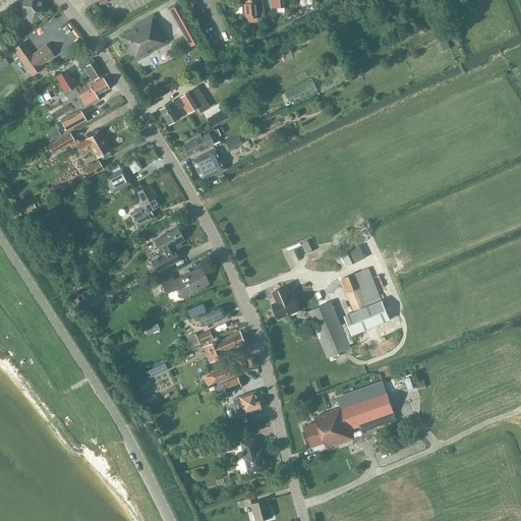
[(23,0),(17,5),(31,23),(47,12),(38,0),(23,0)]
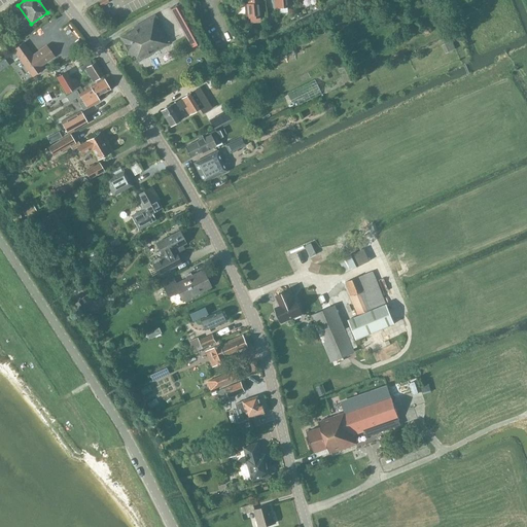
[(261,14),(259,0),(246,0),(247,3),(245,3),(246,15),(261,14)]
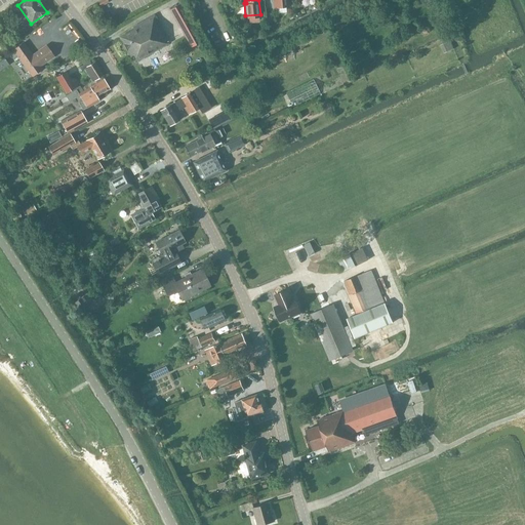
[(388,0),(392,8),(404,3),(403,0),(388,0)]
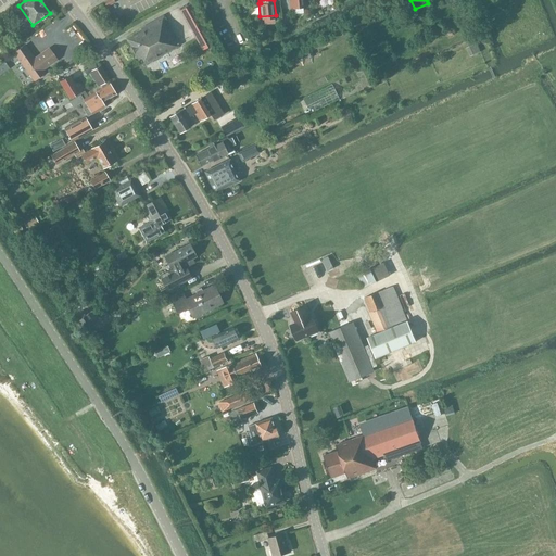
[(180,9),(202,50),(213,45),(191,3),(180,9)]
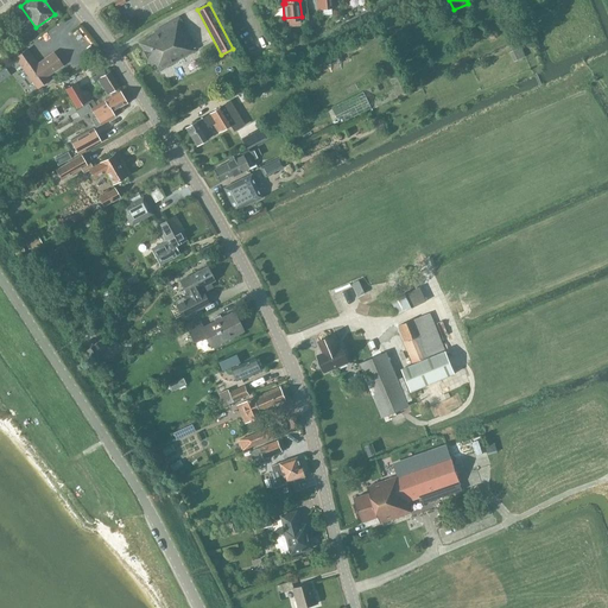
[(154,33),(138,43),(151,65),(154,63),(158,71),(162,69),(173,62),(197,49),(178,17),(152,31),(154,33)]
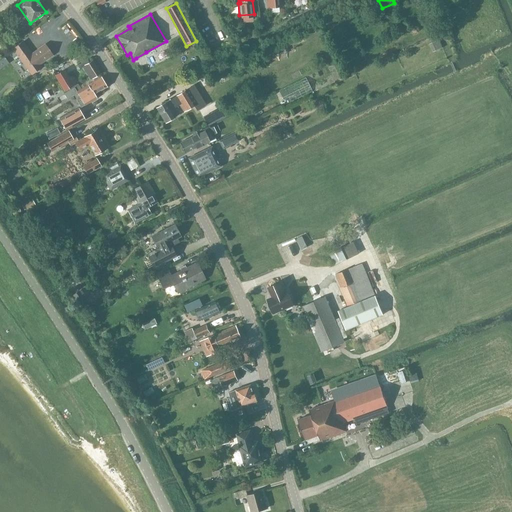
[(13,49),(31,74),(41,66),(40,64),(53,54),(46,44),(32,54),(23,41),(13,49)]
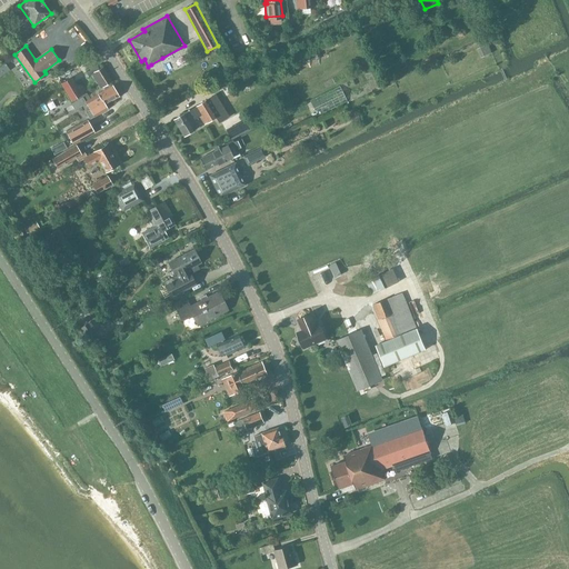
[(86,72),(89,77),(92,76),(100,88),(111,80),(102,67),(98,70),(96,66),(86,72)]
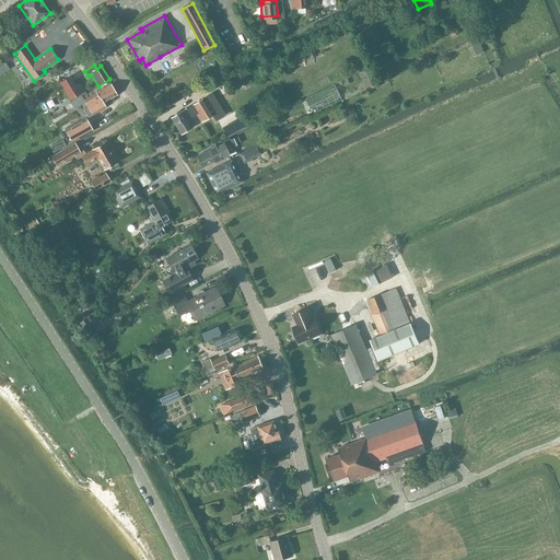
[(70,77),(60,83),(71,102),(81,95),(84,100),(89,97),(84,91),(80,93),(70,77)]
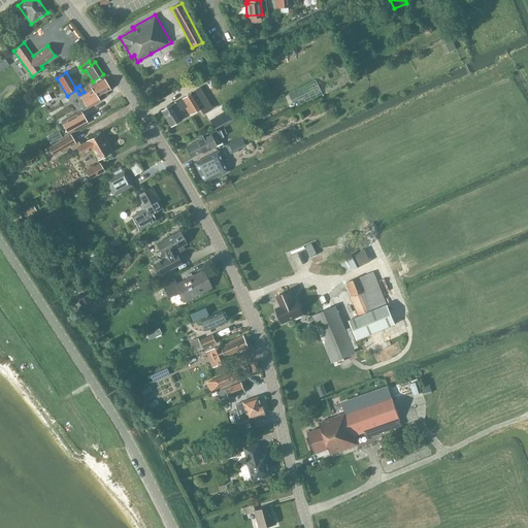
[(84,92),(79,94),(81,99),(84,103),(80,105),(84,110),(99,101),(97,97),(109,90),(104,79),(84,92)]
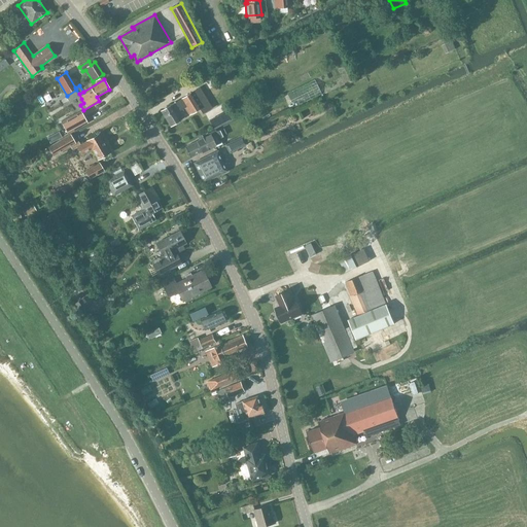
[(190,93),(162,111),(171,127),(184,118),(180,111),(185,108),(189,115),(200,109),(203,113),(212,108),(200,88),(190,93)]
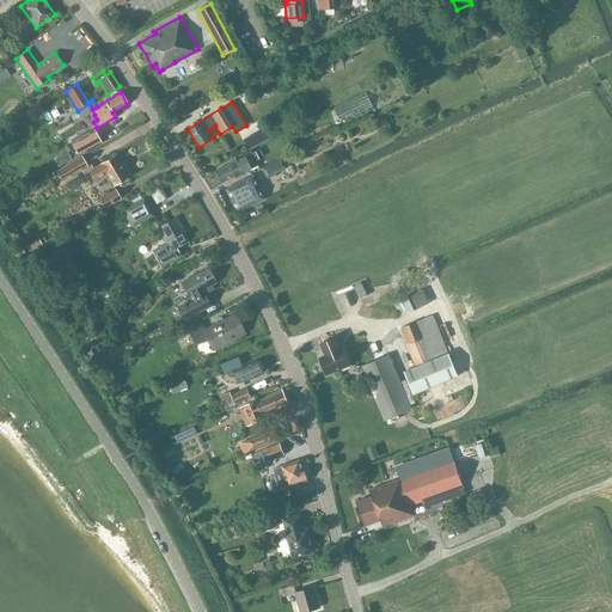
[(262,129),(243,140),(248,151),(250,150),(268,140),(262,129)]
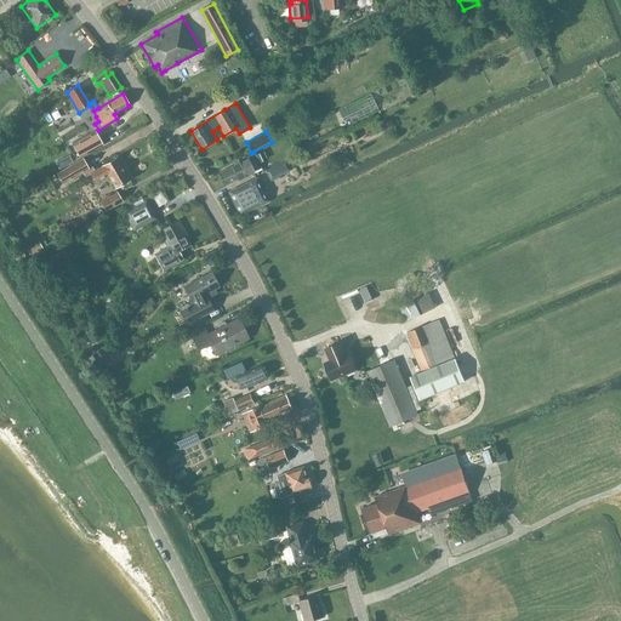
[(96,132),(73,144),(79,158),(103,144),(96,132)]
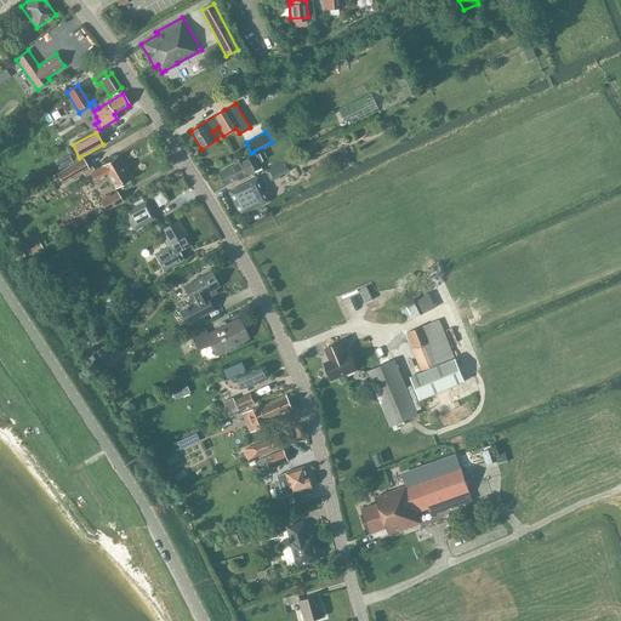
[(261,167),(258,161),(256,155),(255,155),(254,152),(251,153),(245,157),(246,159),(218,172),(224,186),(261,167)]
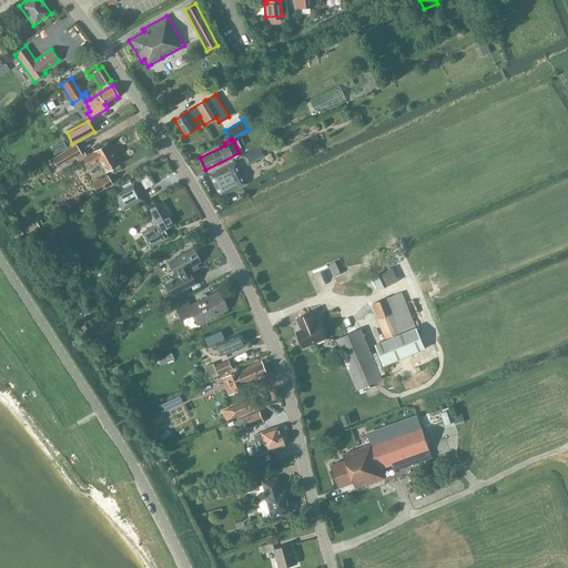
[(233,142),(234,142),(236,148),(243,144),(240,139),(233,142)]
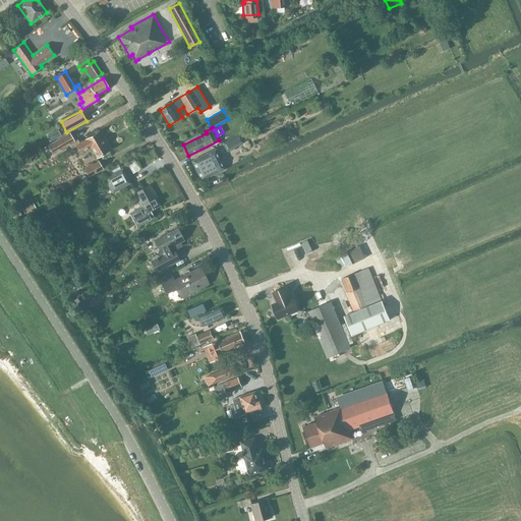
[(71,149),(76,146),(80,154),(91,148),(97,159),(108,153),(97,132),(85,139),(85,140),(79,143),(77,139),(74,141),(74,142),(69,146),(71,149)]
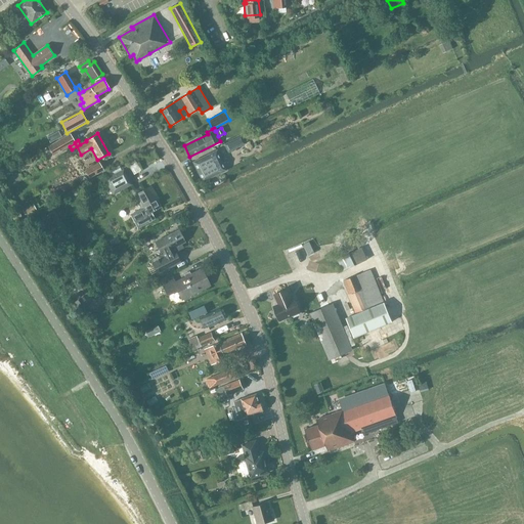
[(52,157),(70,146),(75,143),(75,142),(70,134),(47,147),(52,157)]
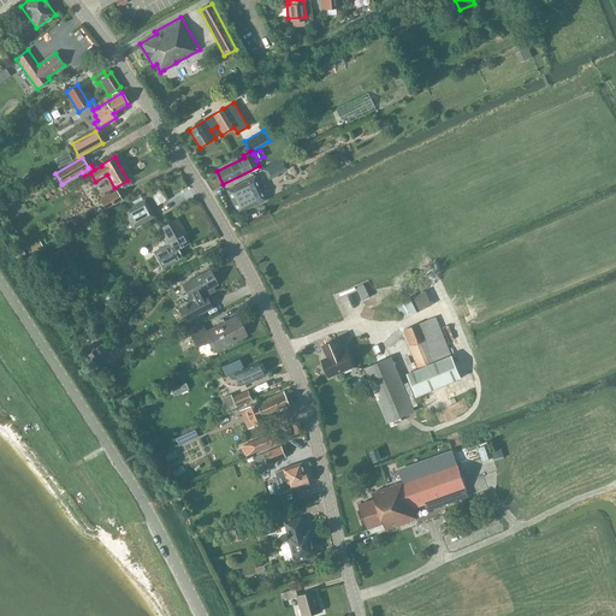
[(284,159),(264,169),(268,178),(289,167),(284,159)]
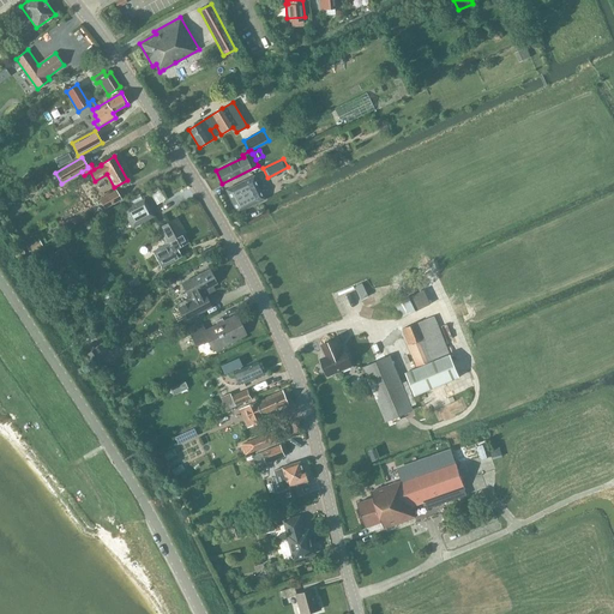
[(252,176),(226,190),(236,214),(256,204),(264,200),(252,176)]
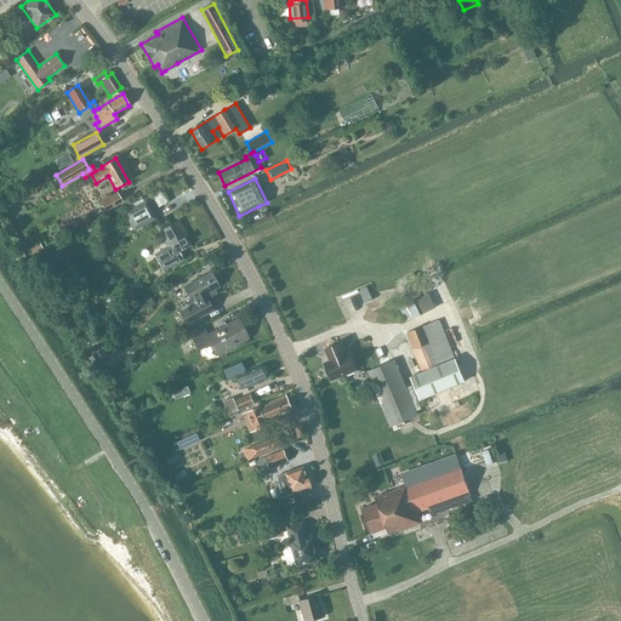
[(81,208),(86,203),(75,191),(70,195),(81,208)]
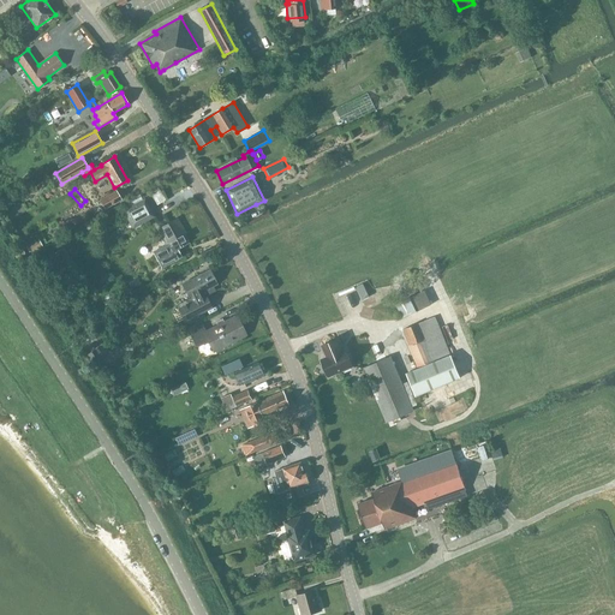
[(99,202),(103,210),(121,199),(117,191),(99,202)]
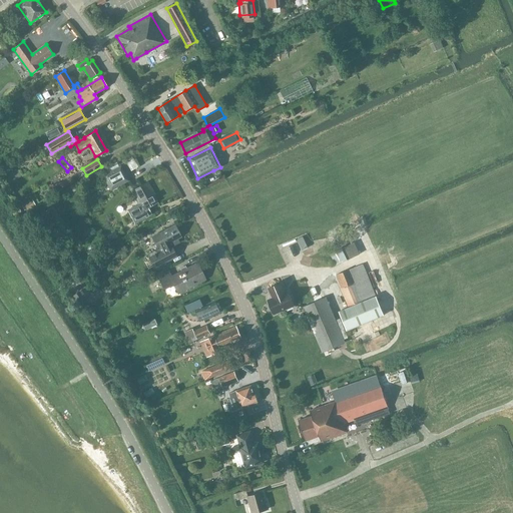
[(128,180),(120,166),(103,176),(110,190),(128,180)]
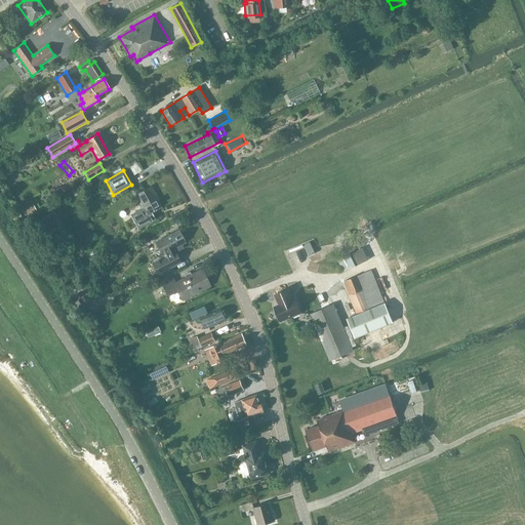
[(131,215),(133,218),(126,223),(129,229),(136,225),(138,229),(154,219),(151,213),(161,208),(156,200),(156,201),(149,189),(136,195),(145,208),(131,215)]
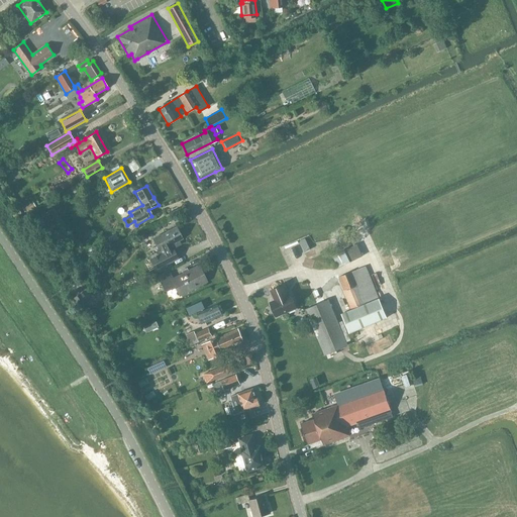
[(33,202),(22,207),(25,213),(35,208),(36,207),(33,202)]
